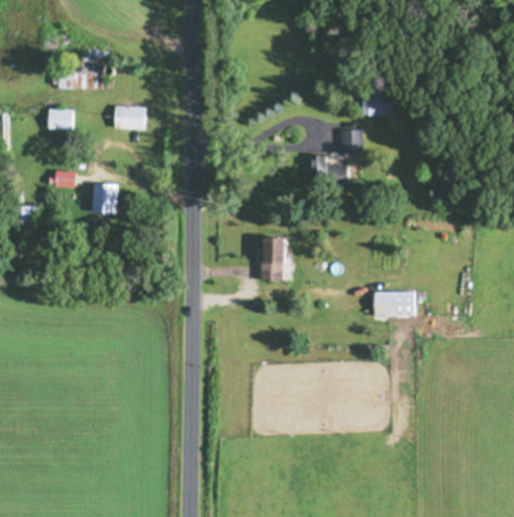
[(67,87),(98,87),(98,63),(67,63),(67,87)]
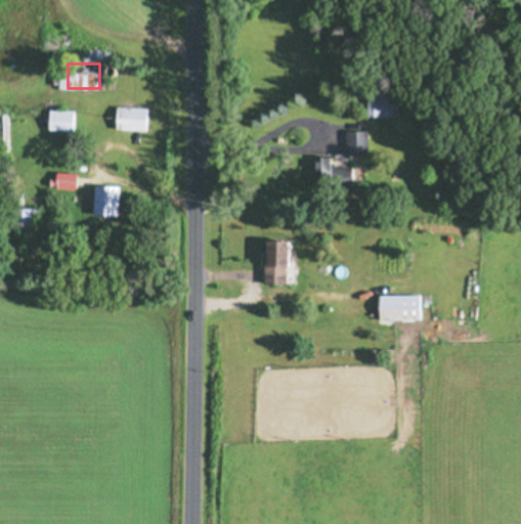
[(366,116),(396,116),(396,101),(391,101),(391,91),(366,91),(366,116)]
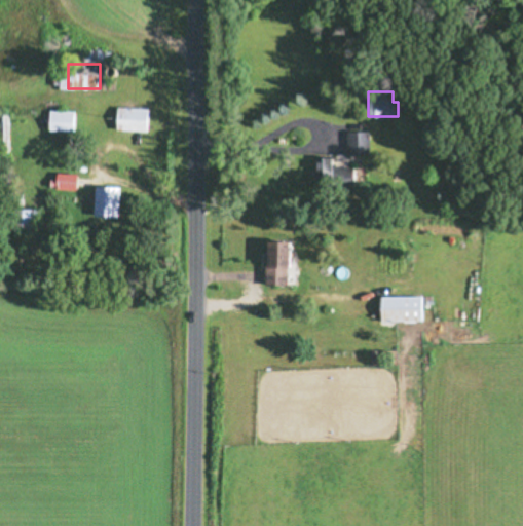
[(148,108),(115,108),(115,130),(148,130),(148,108)]
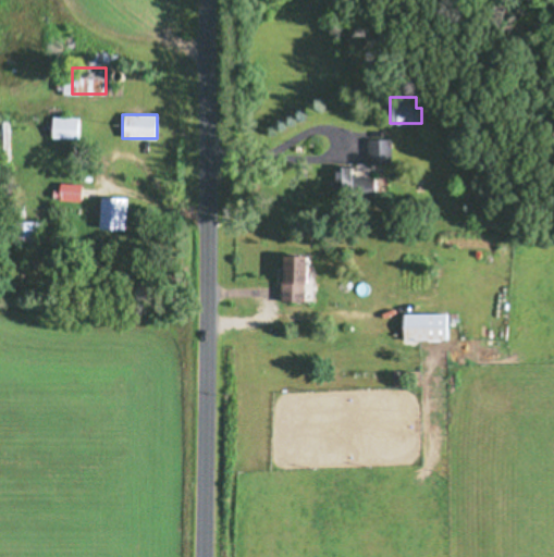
[(50,139),(81,139),(81,116),(50,116),(50,139)]
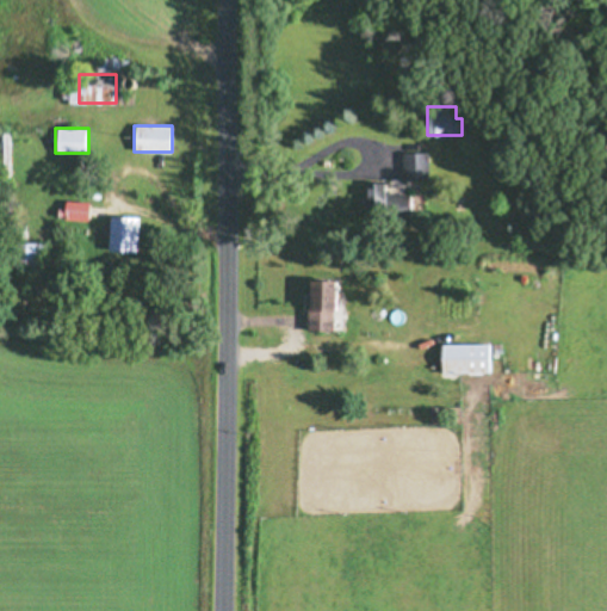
[(13,133),(0,131),(0,176),(13,177),(13,133)]
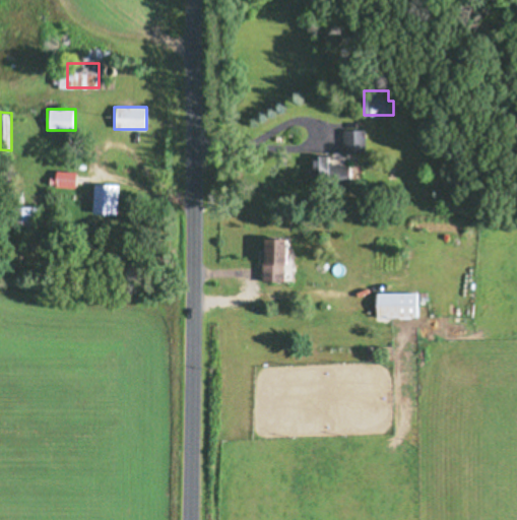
[(367,129),(329,129),(329,152),(367,152),(367,129)]
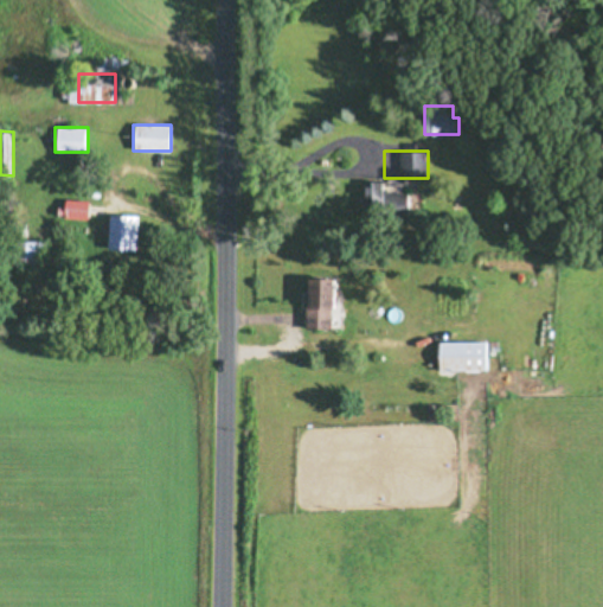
[(366,215),(393,215),(393,181),(366,181),(366,215)]
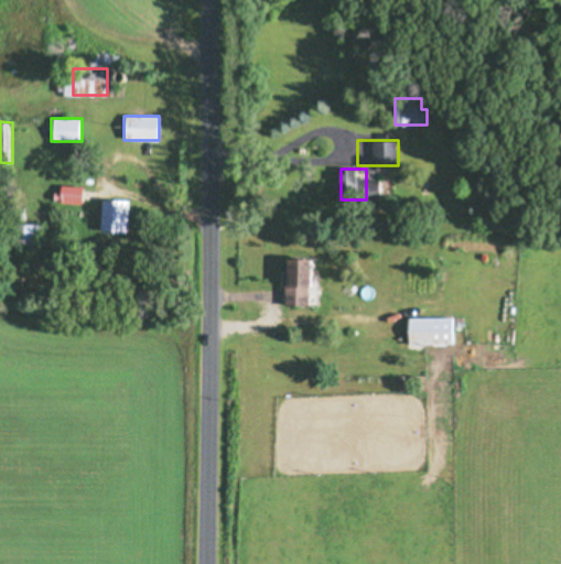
[(82,186),(55,185),(54,203),(82,204),(82,186)]
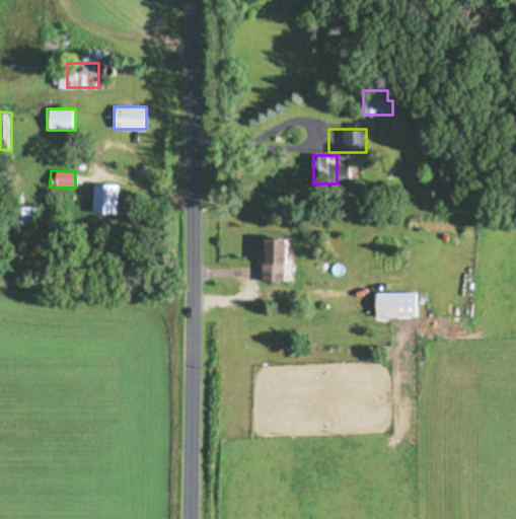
[(118,214),(119,184),(95,184),(94,213),(118,214)]
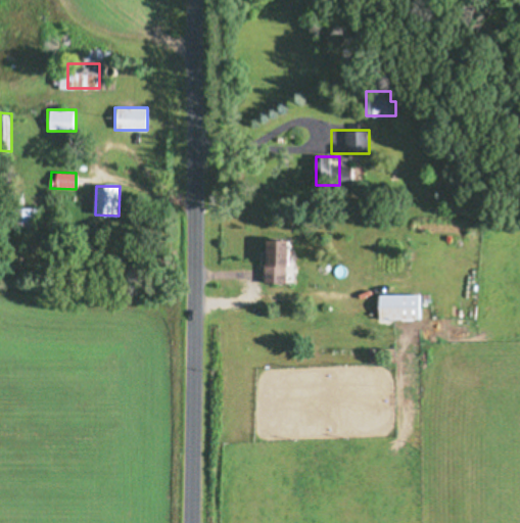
[(12,207),(12,229),(40,229),(40,207),(12,207)]
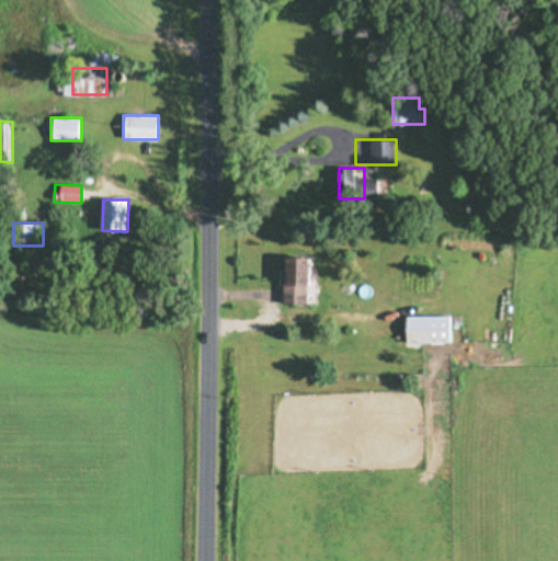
[(282,259),(282,305),(305,305),(305,259),(282,259)]
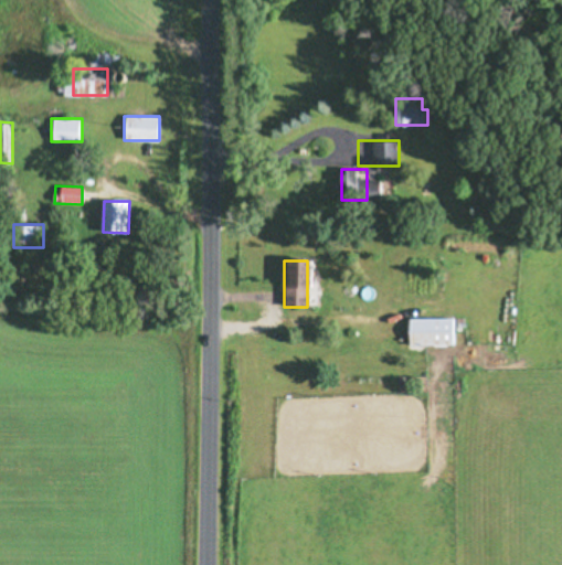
[(456,319),(407,319),(407,345),(456,345),(456,319)]
